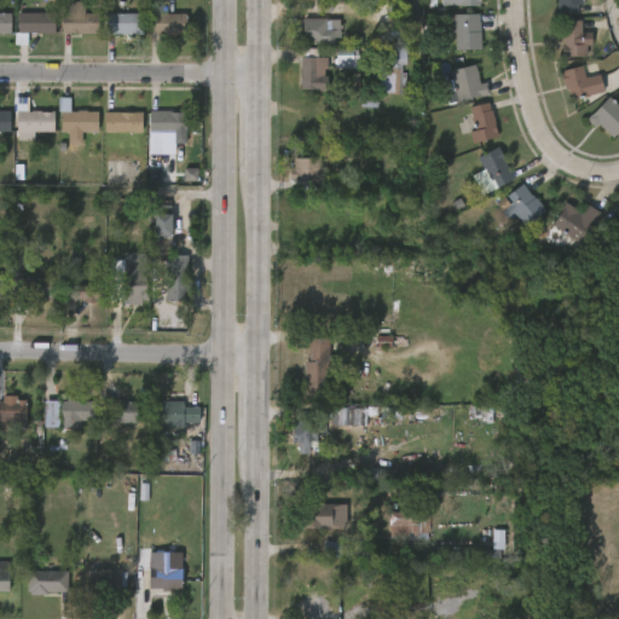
[(582,0),(582,5),(577,5),(577,15),(555,15),(555,0),(582,0)]
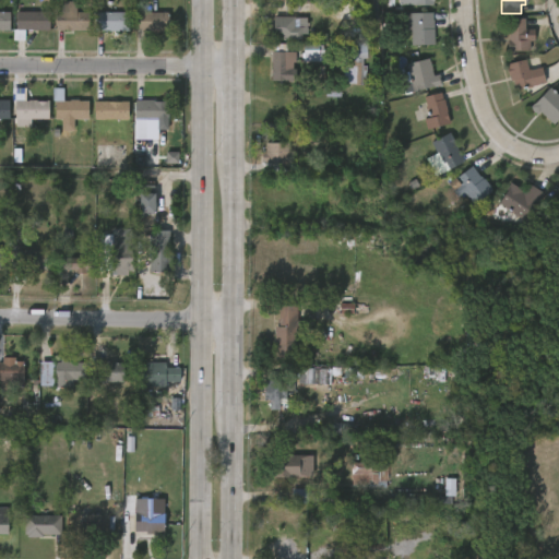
[(74,12),(87,13),(86,31),(52,30),(52,12),(59,12),(59,1),(74,1),(74,12)]
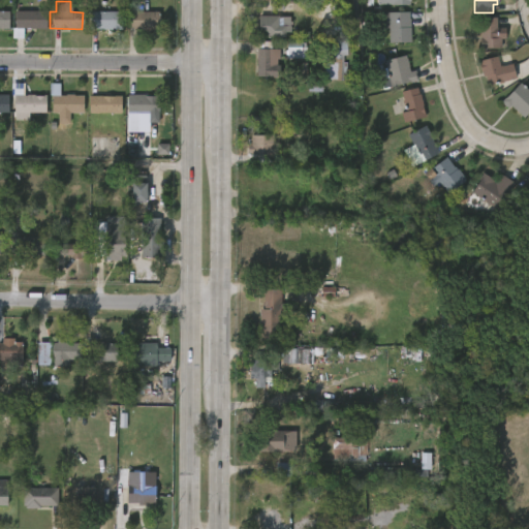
[(9,12),(0,11),(0,29),(9,30),(9,12)]
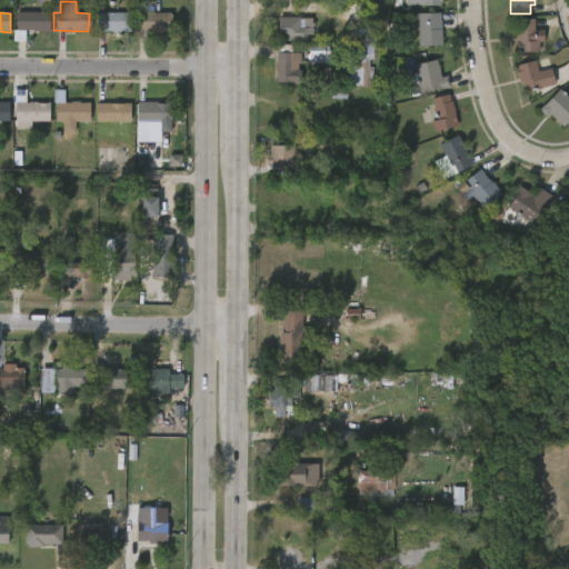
[(18,41),(10,41),(10,30),(13,30),(13,12),(48,12),(48,31),(23,31),(23,41),(18,41)]
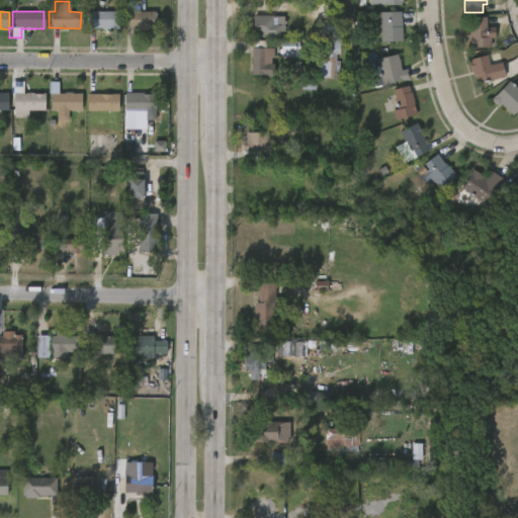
[(117,12),(116,29),(85,28),(86,11),(117,12)]
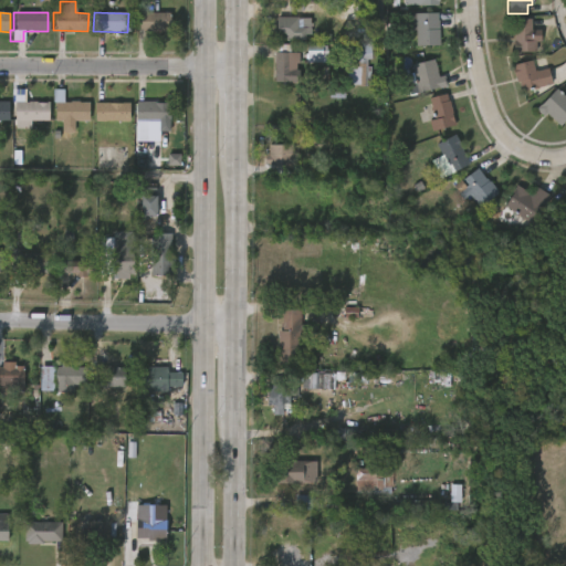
[(138,32),(134,32),(134,12),(169,12),(169,32),(138,32)]
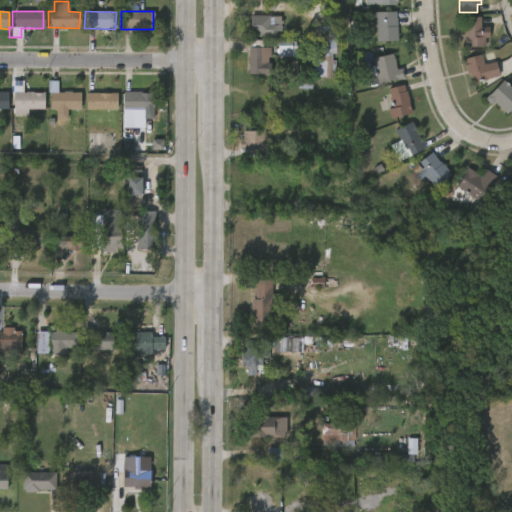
[(398,24),(398,42),(377,42),(377,26),(374,26),(374,11),(398,11),(398,24)]
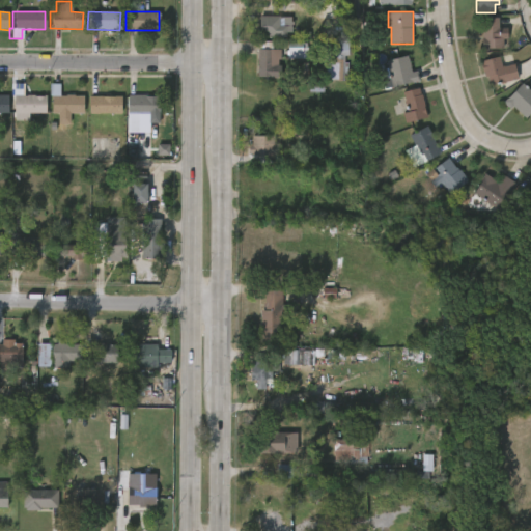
[(291,17),(291,36),(277,37),(277,35),(259,35),(260,16),(291,17)]
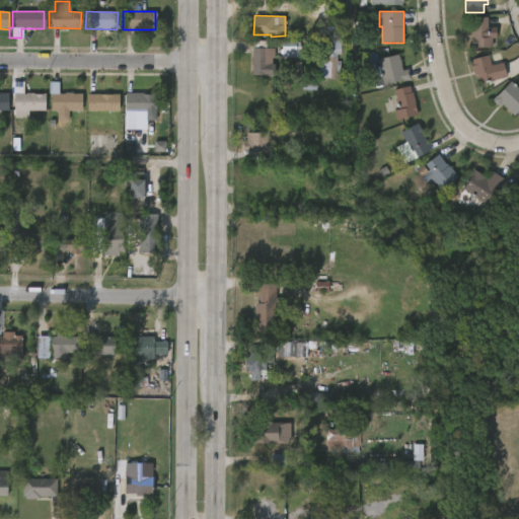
[(486,24),(489,34),(487,34),(487,38),(491,38),(491,48),(470,49),(470,26),(469,26),(468,17),(486,17),(486,24)]
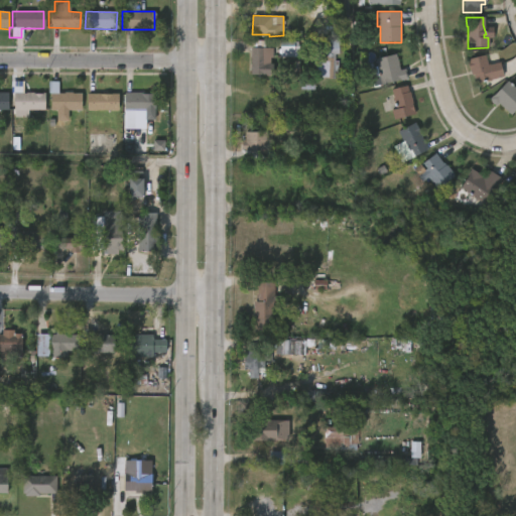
[(265,44),(265,47),(274,47),(274,57),(272,57),(272,65),(273,65),(273,75),(252,75),(253,39),(265,40),(265,44)]
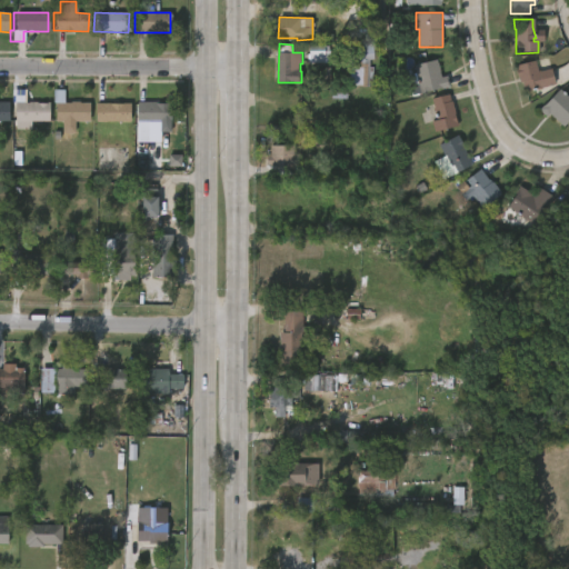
[(372,45),(372,59),(368,59),(368,67),(372,67),(372,79),(369,79),(368,87),(348,86),(350,46),(372,45)]
